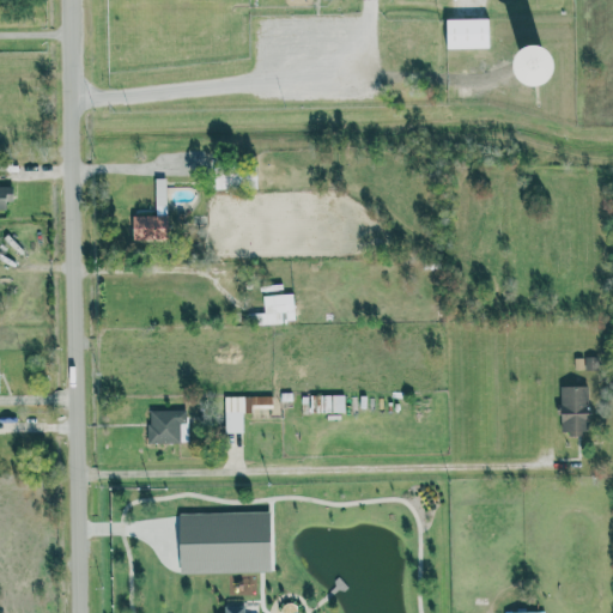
[(487,19),(444,20),(445,50),(489,49),(487,19)]
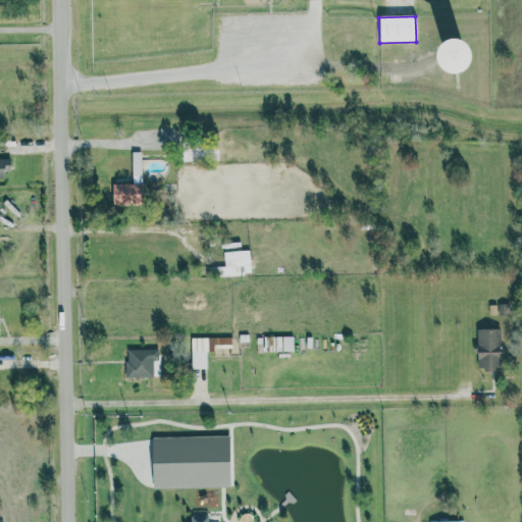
[(111,183),(111,205),(141,205),(142,152),(132,152),(132,183),(111,183)]
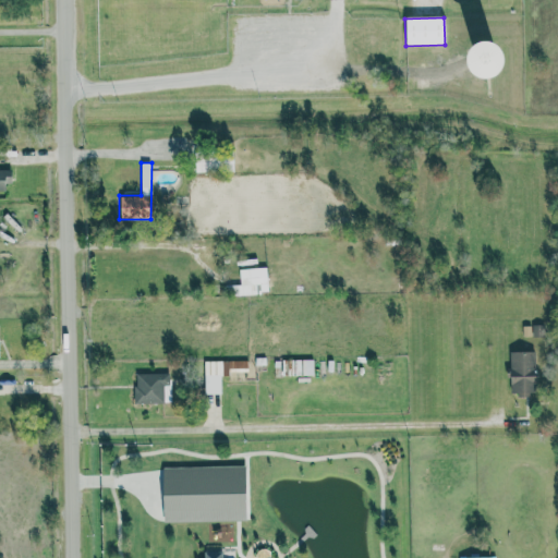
[(0,190),(9,190),(8,169),(0,169),(0,190)]
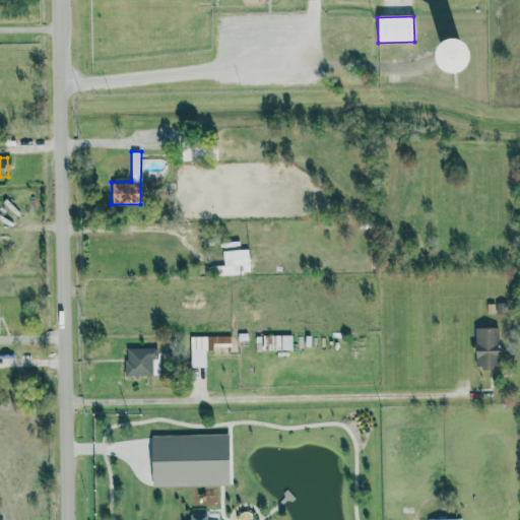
[(209,275),(249,274),(248,249),(222,250),(223,265),(209,266),(209,275)]
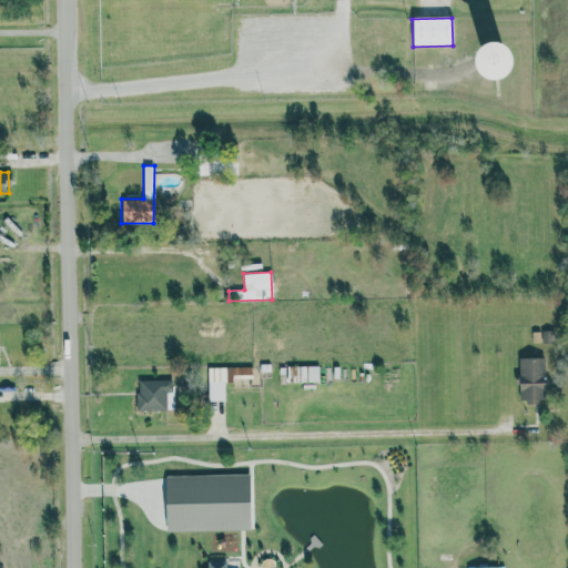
[(518,357),(518,403),(544,402),(544,357),(518,357)]
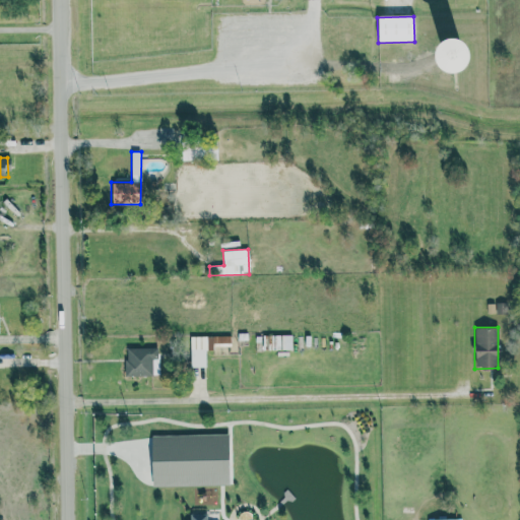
[(230,335),(189,336),(190,367),(205,367),(205,347),(231,347),(230,335)]
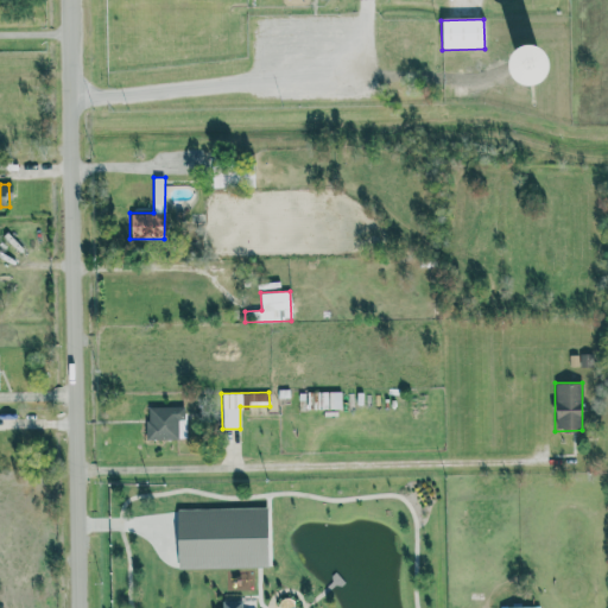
[(176,439),(177,419),(184,419),(184,407),(146,406),(146,439),(176,439)]
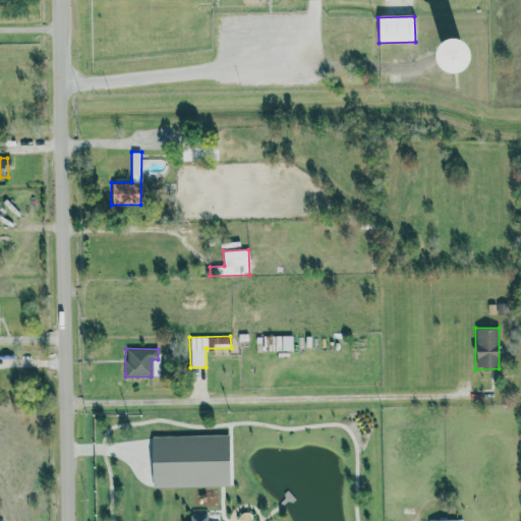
[(228,436),(151,437),(152,487),(228,486),(228,436)]
